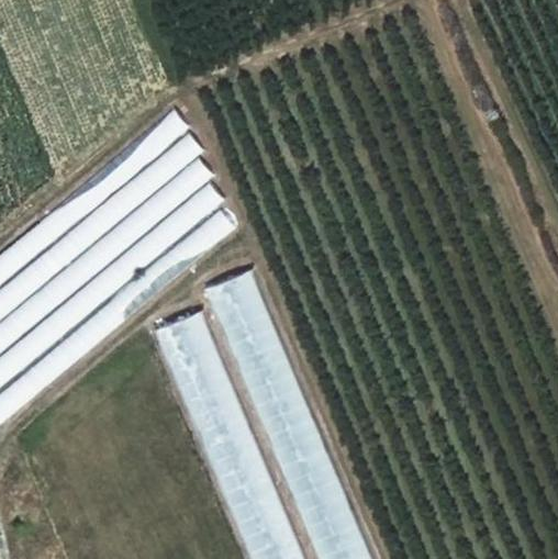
[(170,112),(0,254),(0,286),(186,130),(170,112)]
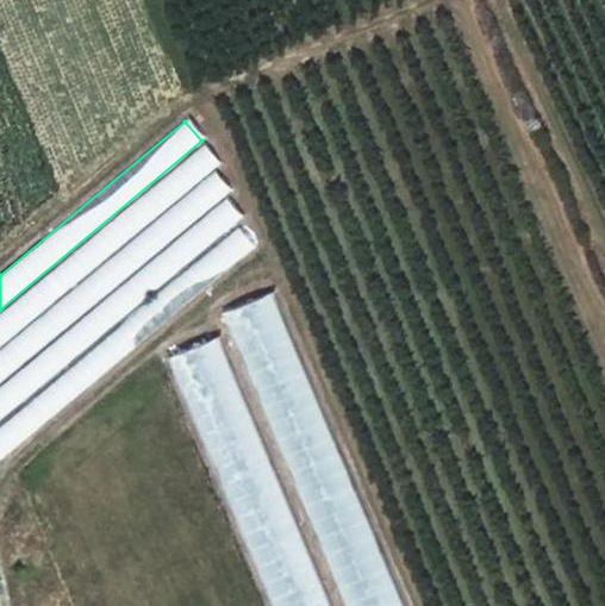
[(200,147),(0,313),(0,347),(217,166),(200,147)]
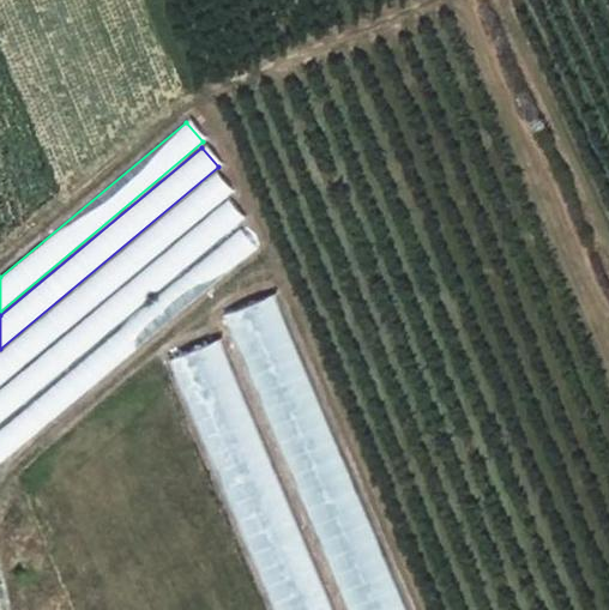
[(213,174),(0,352),(0,386),(229,194),(213,174)]
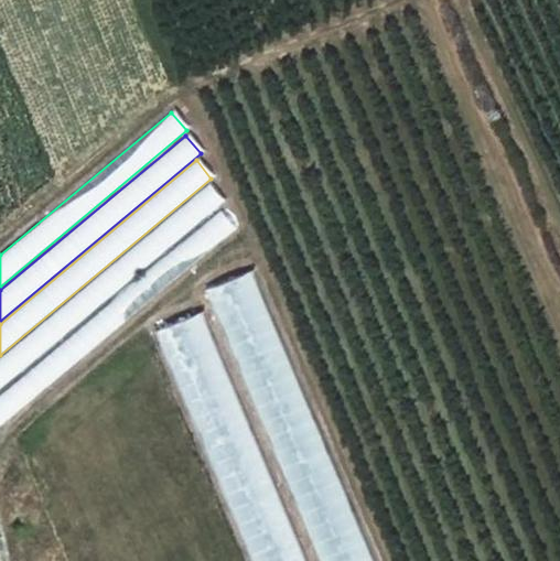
[(205,186),(0,358),(0,389),(221,205),(205,186)]
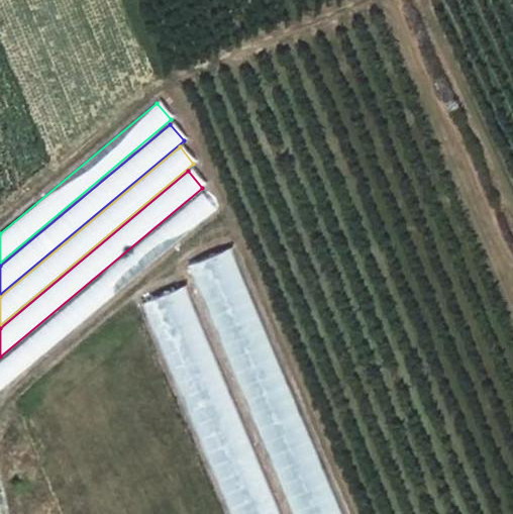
[(200,195),(0,363),(0,391),(214,212),(200,195)]
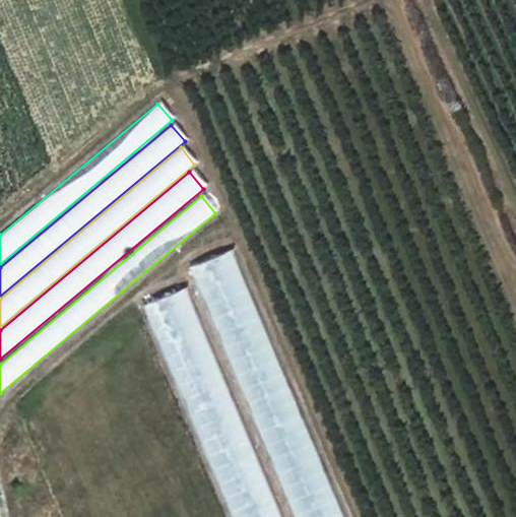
[(342,516),(231,252),(191,269),(297,516),(342,516)]
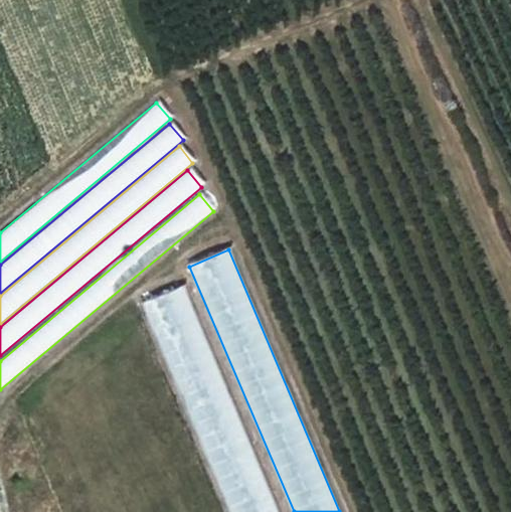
[(277,511),(184,287),(144,305),(231,511),(277,511)]
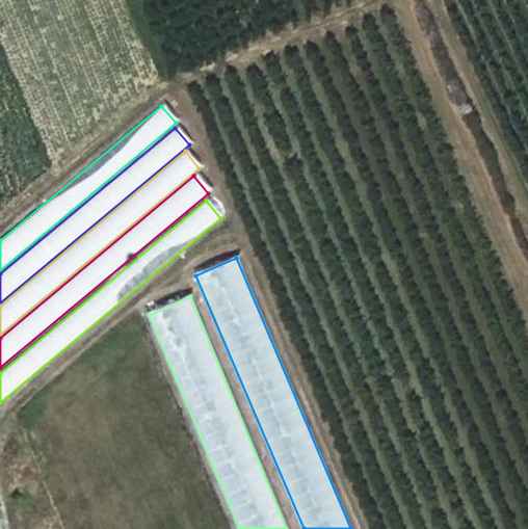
All buildings are outlined.
